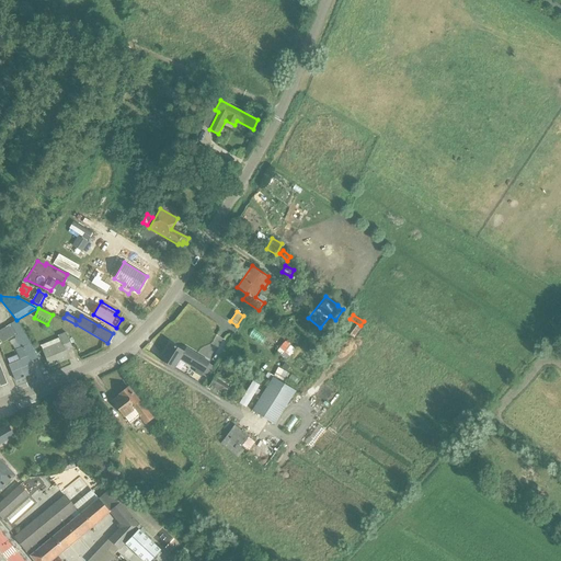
[(16,321),(0,330),(0,341),(1,344),(22,331),(16,321)]
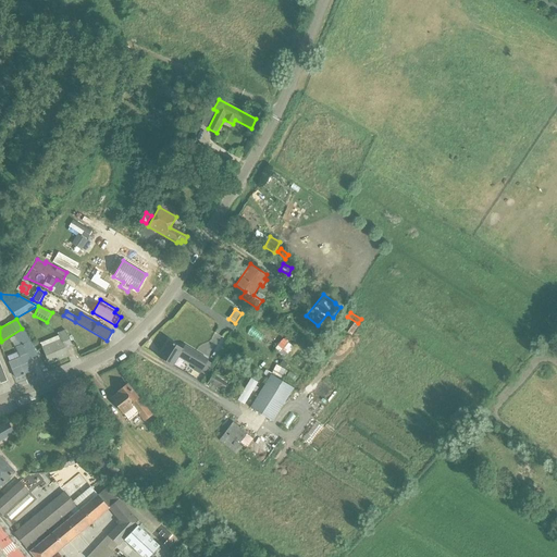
[(62,341),(44,348),(50,363),(69,356),(64,347),(72,345),(66,331),(59,333),(62,341)]
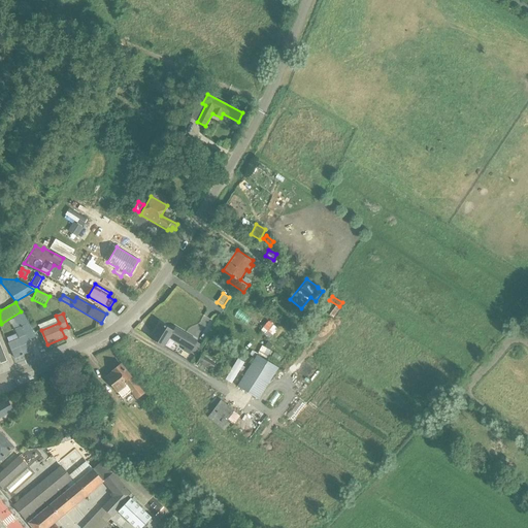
[(276,323),(271,319),(268,322),(260,332),(269,339),(277,328),(273,326),(276,323)]
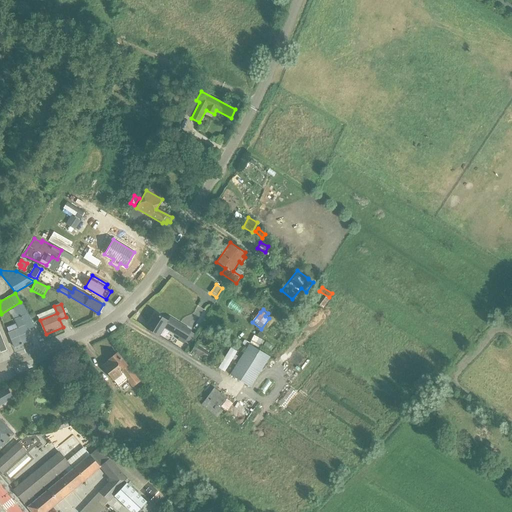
[(170,317),(168,321),(155,313),(146,329),(159,336),(164,329),(179,337),(177,340),(183,344),(192,330),(170,317)]
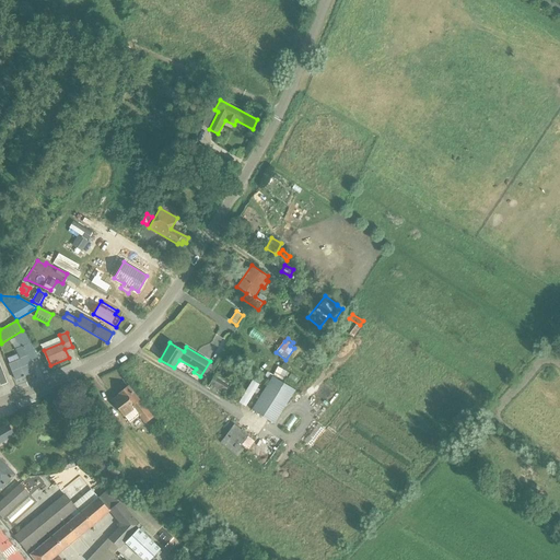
[(20,359),(9,364),(15,381),(35,372),(31,361),(36,359),(30,343),(15,349),(20,359)]
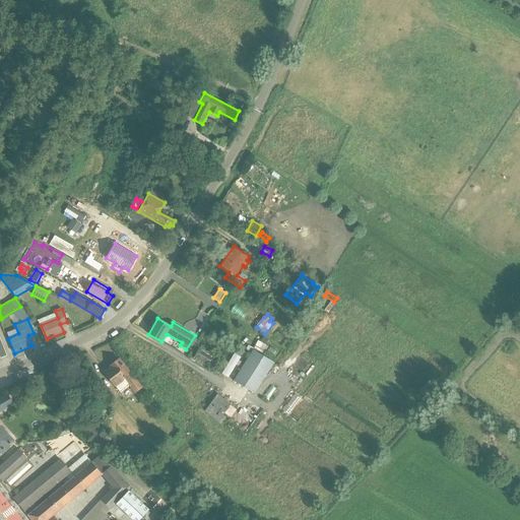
[(257,348),(266,350),(268,341),(258,339),(257,348)]
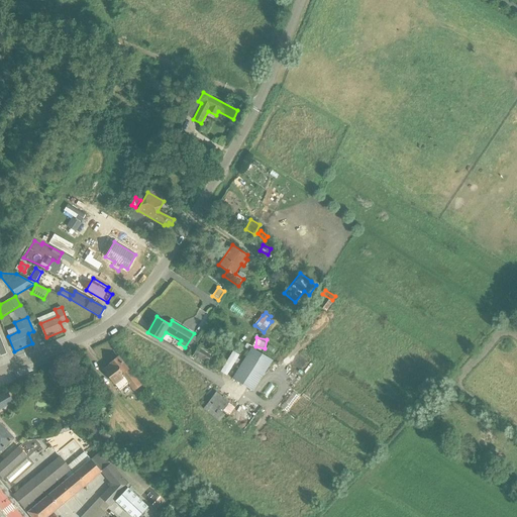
[(199,344),(192,356),(205,365),(213,351),(199,344)]
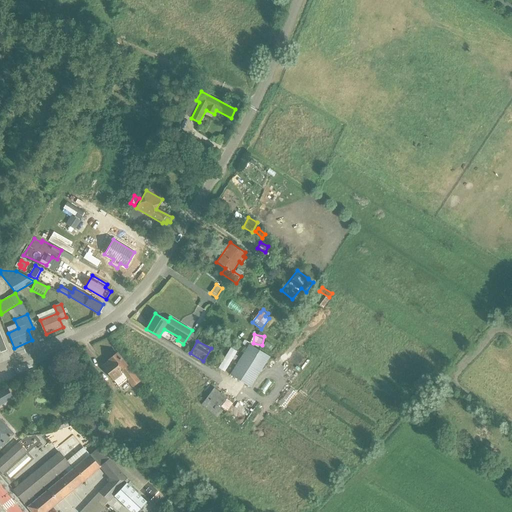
[(217,365),(228,370),(238,349),(227,344),(217,365)]
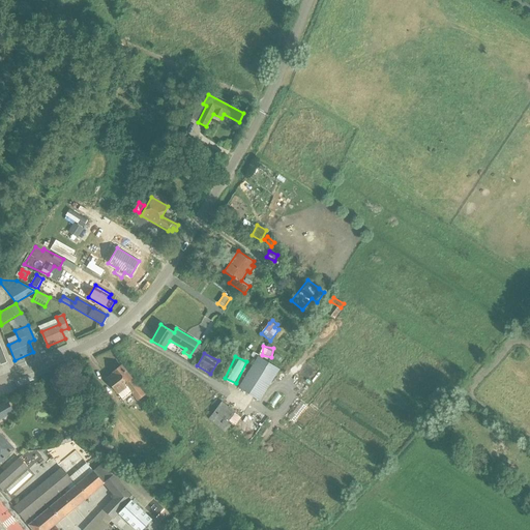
[(260,402),(280,370),(258,356),(237,387),(260,402)]
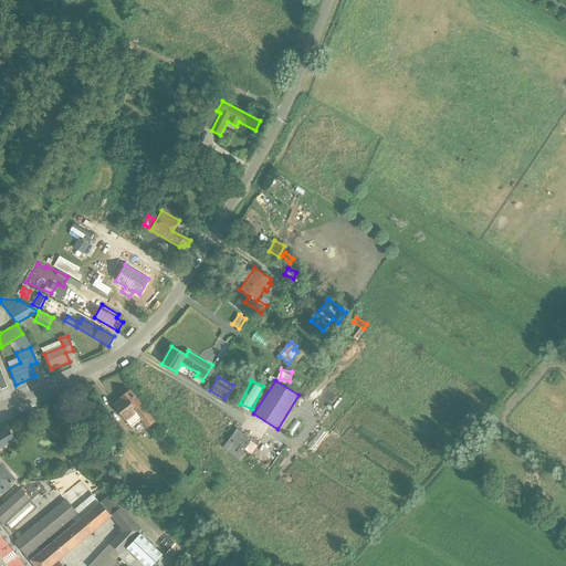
[(155,422),(129,390),(121,398),(122,399),(114,406),(126,421),(132,428),(140,421),(146,429),(155,422)]
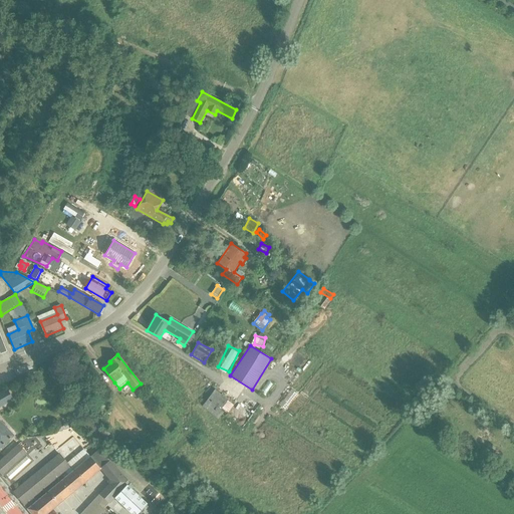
[(0,448),(14,436),(0,419),(0,408),(14,400),(7,389),(0,393),(0,448)]
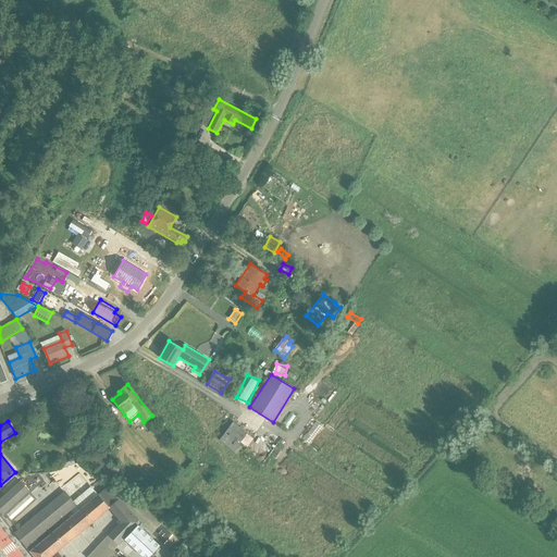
[(247,433),(233,422),(219,441),(237,454),(243,446),(246,448),(254,440),(247,434),(247,433)]
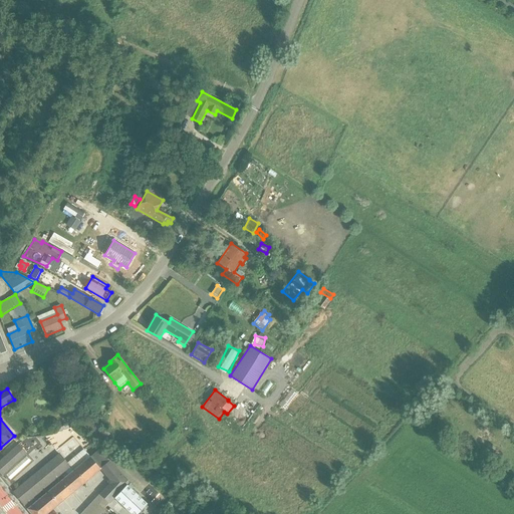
[(0,466),(6,473),(27,454),(19,445),(0,462),(0,466)]
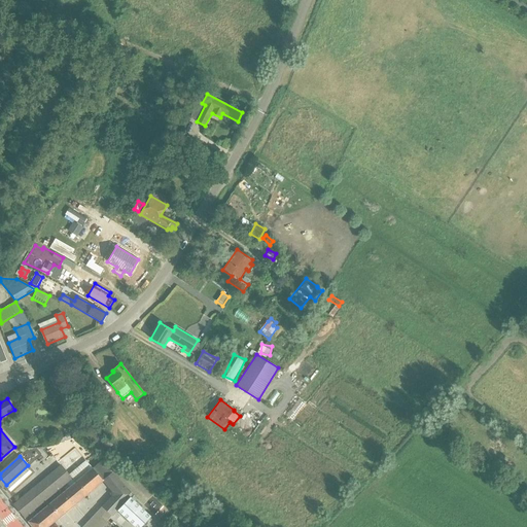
[(119,467),(113,472),(112,470),(103,460),(93,468),(69,488),(37,515),(28,522),(29,523),(32,526),(101,526),(105,524),(107,521),(106,521),(111,516),(112,517),(117,512),(116,511),(130,497),(133,494),(143,504),(152,495),(131,475),(123,469),(119,467)]
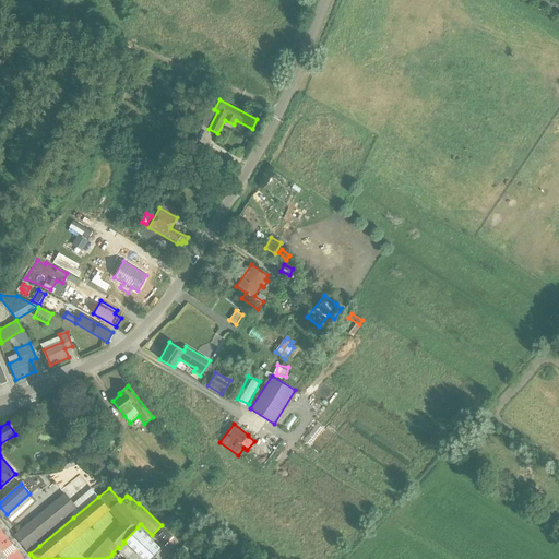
[(73,518),(98,497),(95,492),(92,489),(73,503),(66,494),(14,535),(30,554),(39,546),(36,542),(70,513),(73,518)]
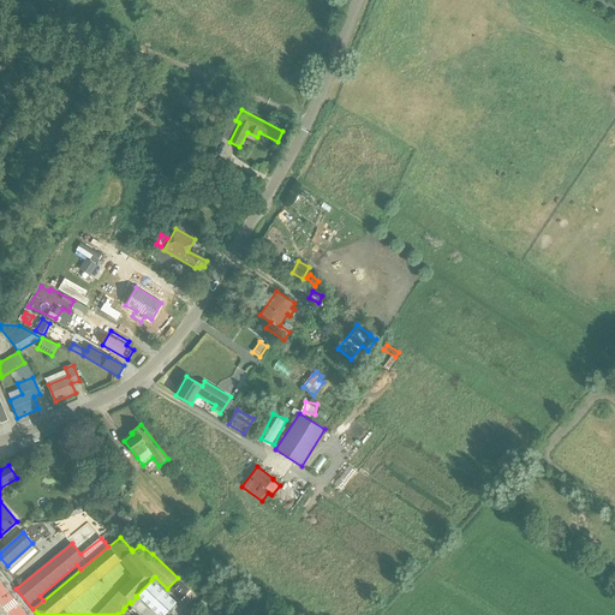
[(0,557),(0,567),(4,571),(5,569),(12,578),(41,551),(33,543),(7,566),(0,557)]
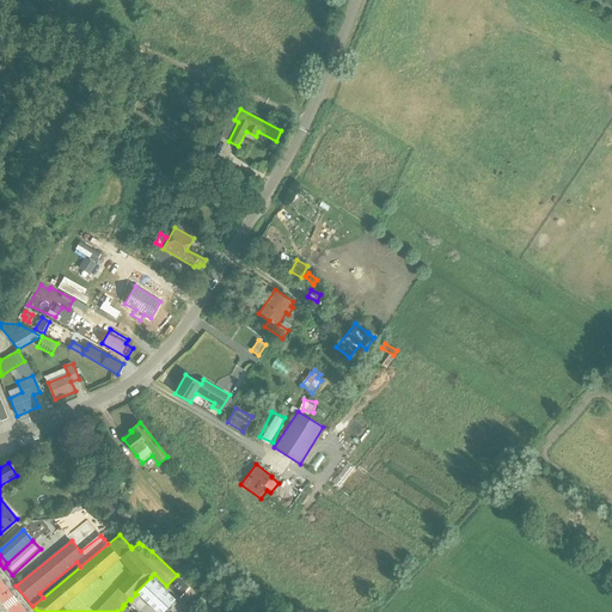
[(155,611),(164,611),(176,600),(151,577),(135,593),(136,594),(155,611)]
